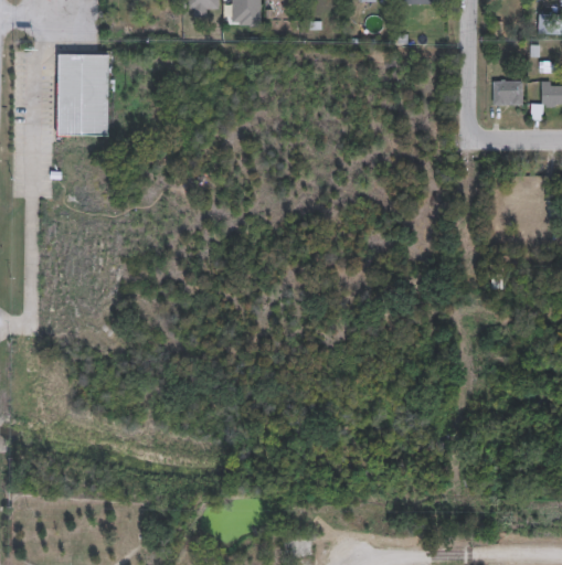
[(216,0),(216,11),(203,11),(203,18),(191,18),(191,10),(184,10),(184,0),(216,0)]
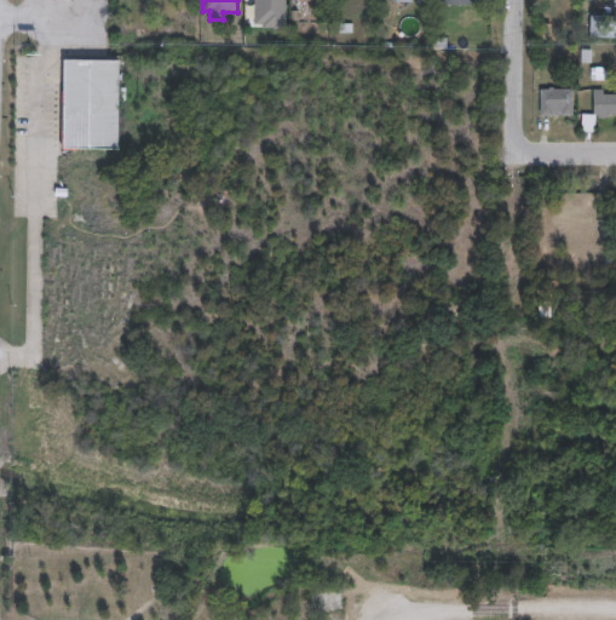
[(615,15),(615,38),(589,36),(589,15),(615,15)]
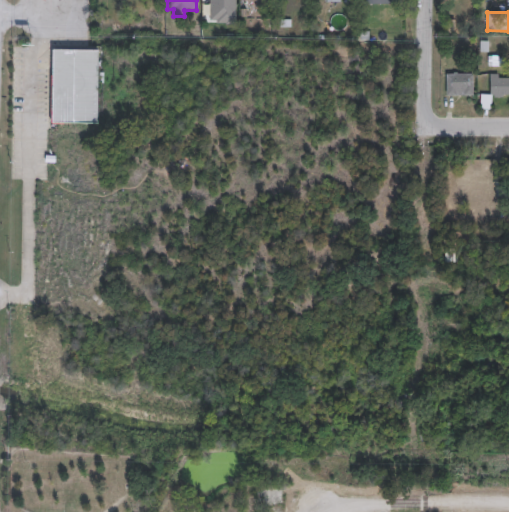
[(99,50),(97,123),(52,122),(53,53),(53,49),(89,50),(99,50)]
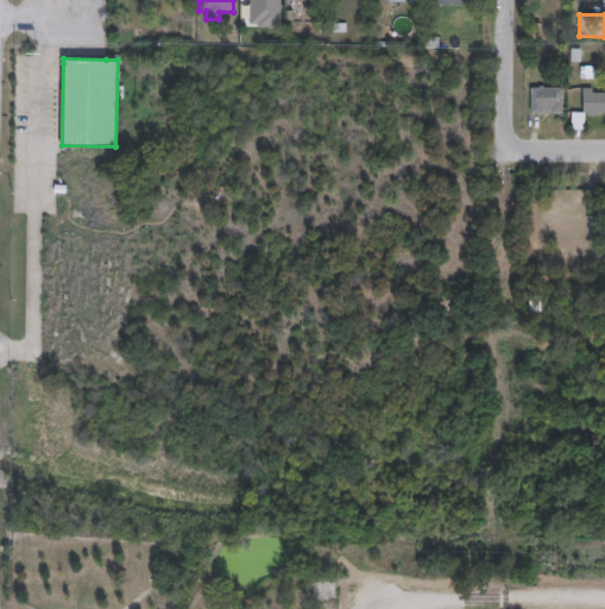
[(543,86),(543,87),(561,87),(562,113),(530,113),(530,88),(539,88),(539,86),(543,86)]
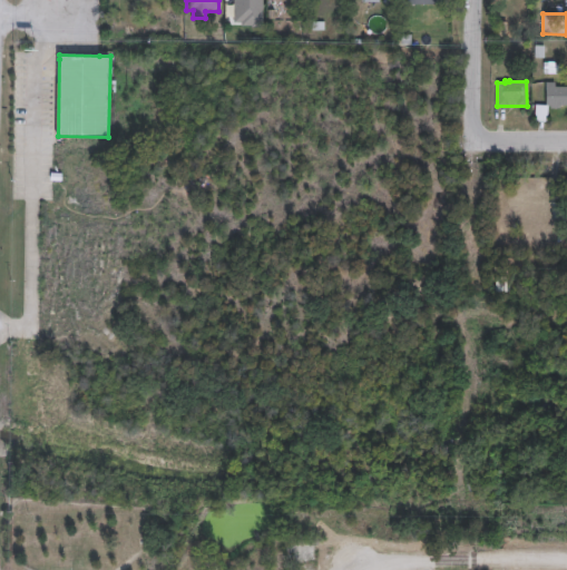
[(554,82),(555,87),(566,86),(566,105),(560,105),(560,107),(549,108),(549,105),(545,105),(545,82),(554,82)]
